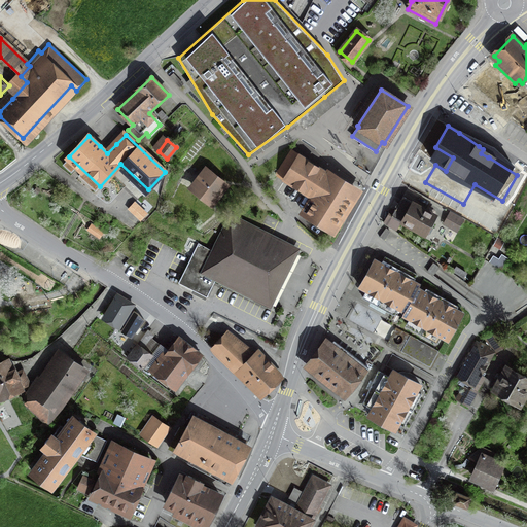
[(301,155),(291,150),(278,171),(317,196),(306,214),(331,230),(356,190),(330,174),(328,178),(299,160),(301,155)]
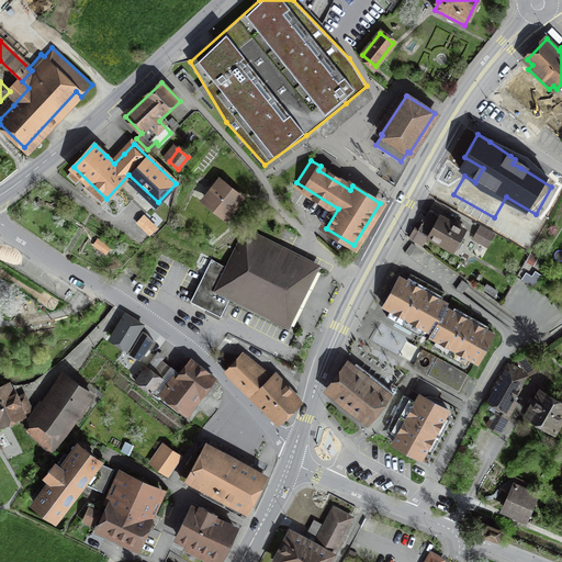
[(220,182),(206,200),(225,214),(240,195),(224,182),(222,184),(220,182)]
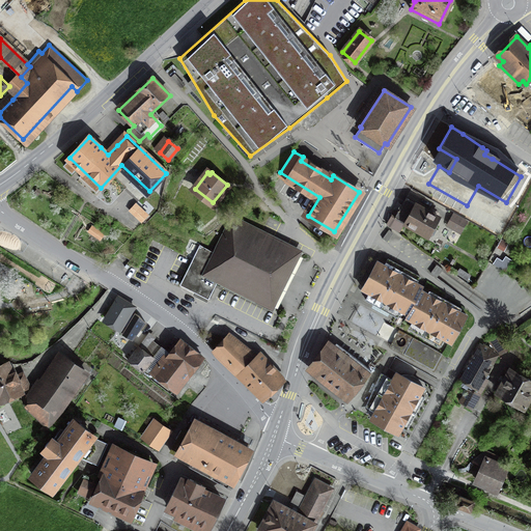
[(406,198),(390,226),(399,231),(404,223),(427,235),(439,217),(406,198)]
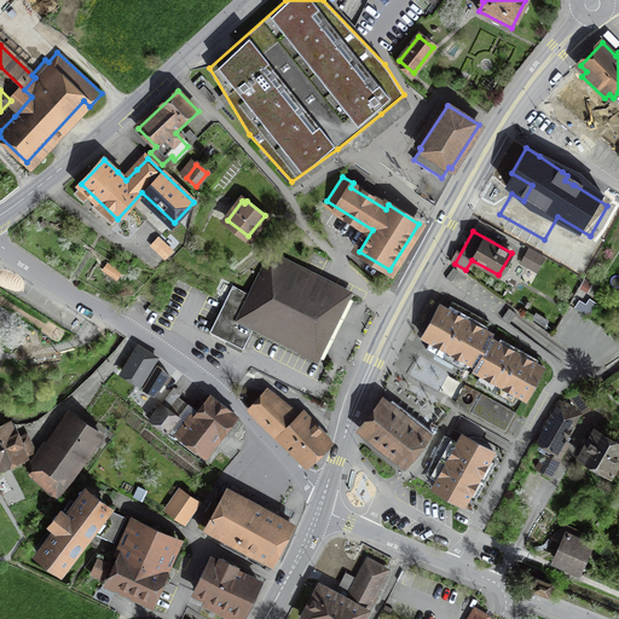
[(528,249),(525,258),(539,266),(544,258),(528,249)]
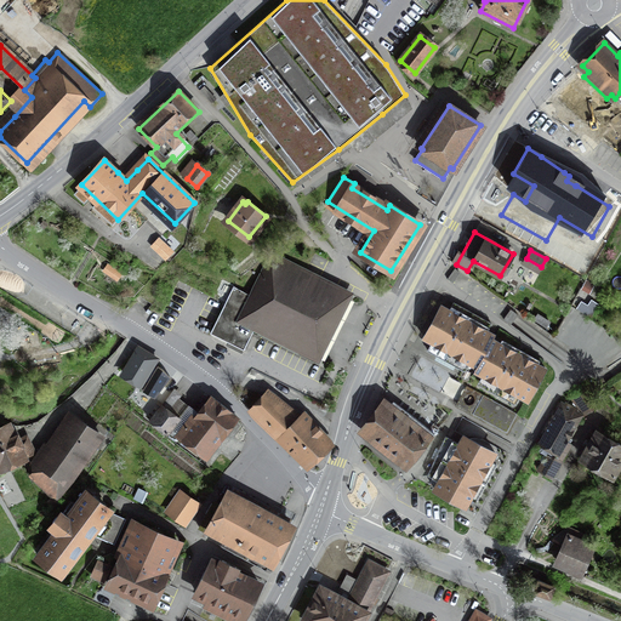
[(345,291),(272,254),(251,295),(233,285),(209,334),(241,351),(255,324),(313,354),(328,325),(345,291)]
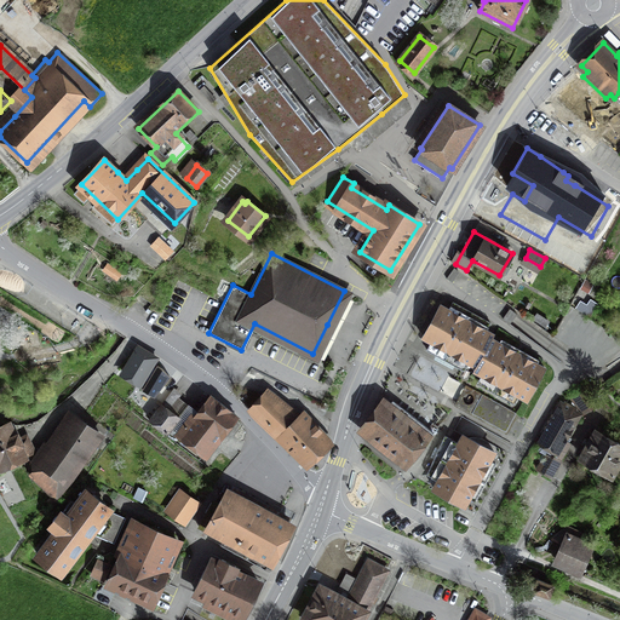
[(469,362),(476,366),(492,339),(494,334),(486,331),(491,322),(476,315),(471,322),(468,321),(464,319),(468,310),(453,302),(448,310),(441,305),(423,337),(431,342),(426,350),(464,371),(469,362)]
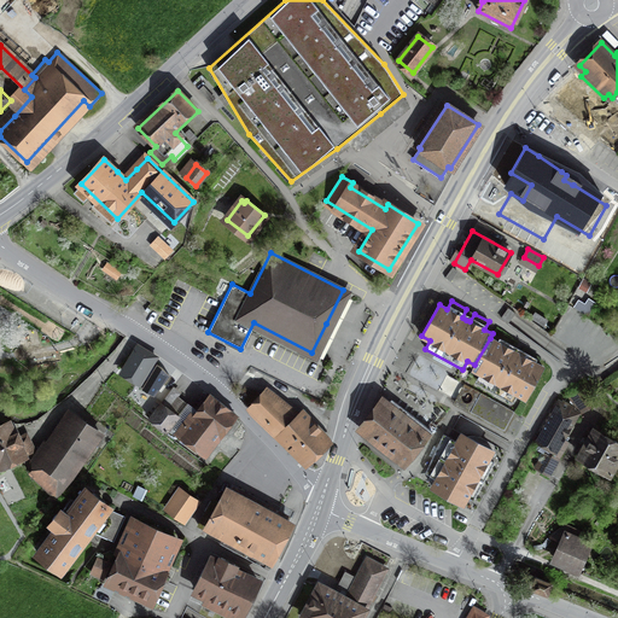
[(547,320),(537,313),(534,319),(542,326),(547,320)]
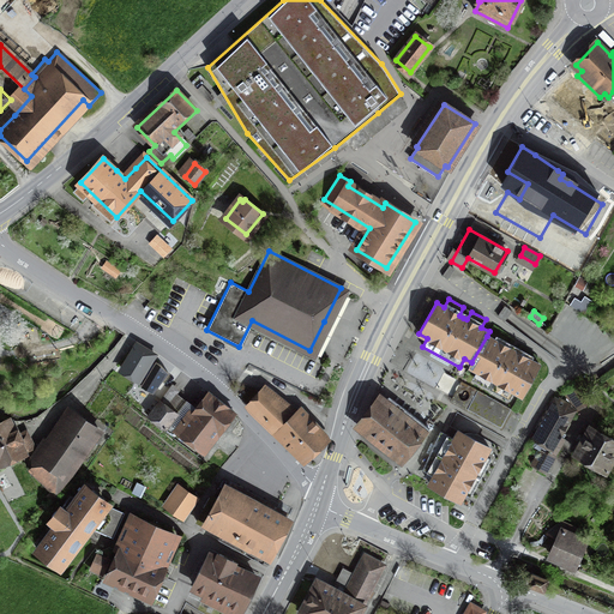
[(487,336),(471,362),(469,367),(522,396),(540,365),(513,350),(487,336)]
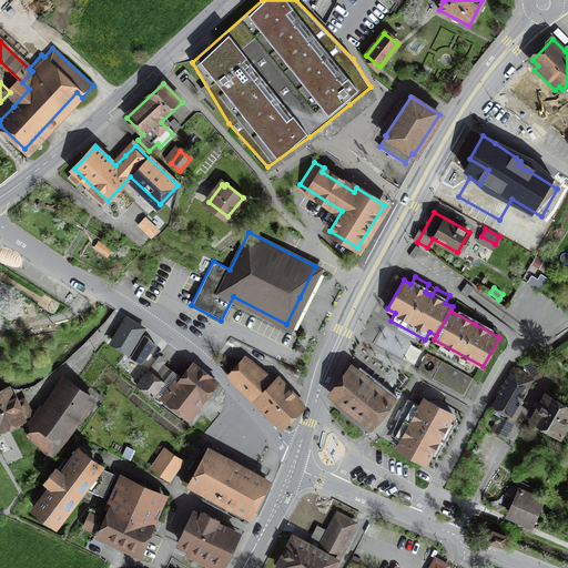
[(129,348),(141,326),(128,318),(114,341),(129,348)]
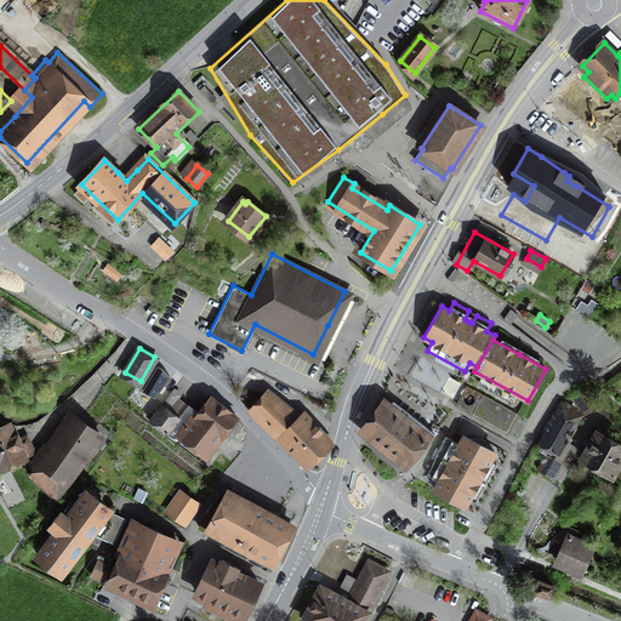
[(597,402),(588,388),(574,398),(582,411),(597,402)]
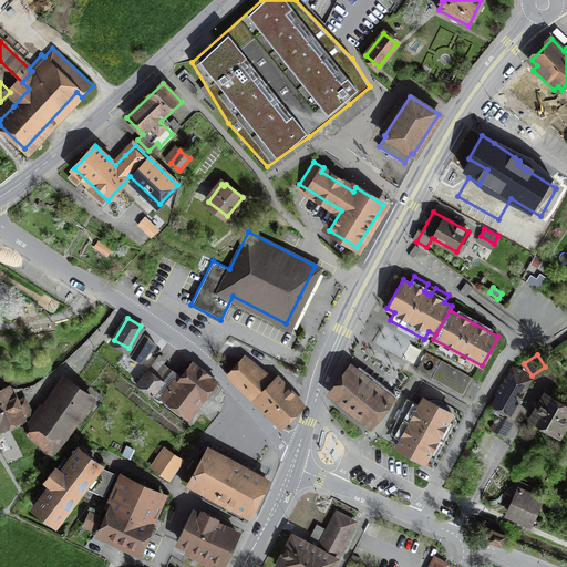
[(280,428),(302,403),(288,388),(284,393),(272,380),(234,358),(224,368),(280,428)]
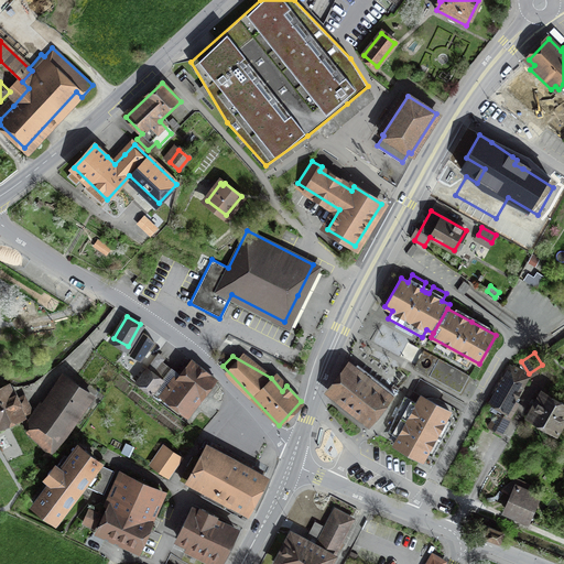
[(467,376),(438,359),(430,375),(458,391),(467,376)]
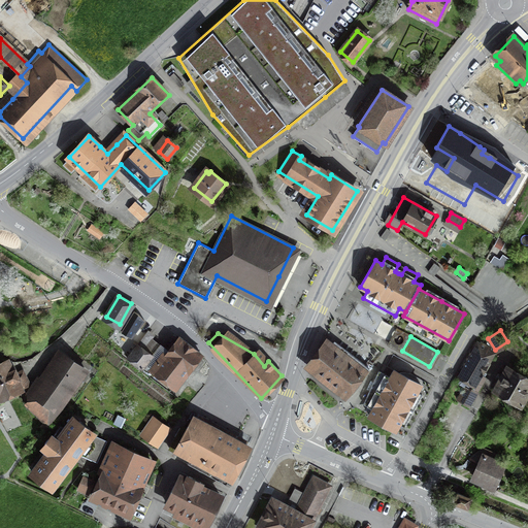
[(154,367),(176,384),(200,352),(182,338),(171,353),(167,350),(154,367)]
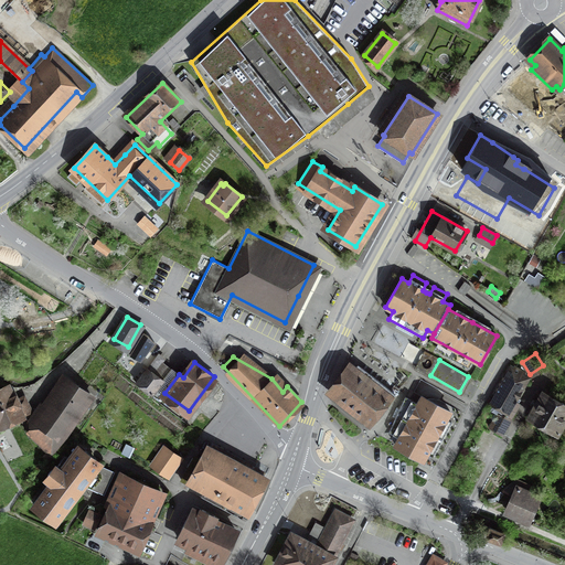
[(514,395),(524,379),(519,375),(522,372),(514,366),(507,379),(503,376),(493,393),(497,395),(490,406),(497,411),(488,425),(502,433),(522,400),(514,395)]
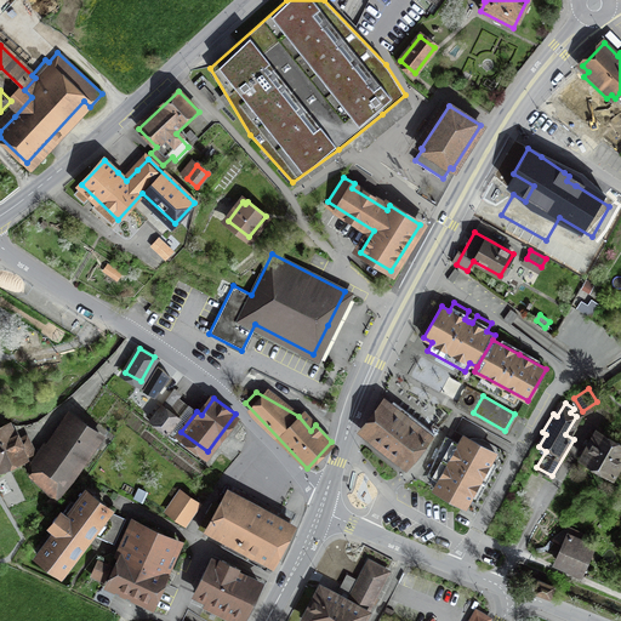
[(364,432),(408,466),(434,433),(397,404),(393,409),(386,404),(364,432)]
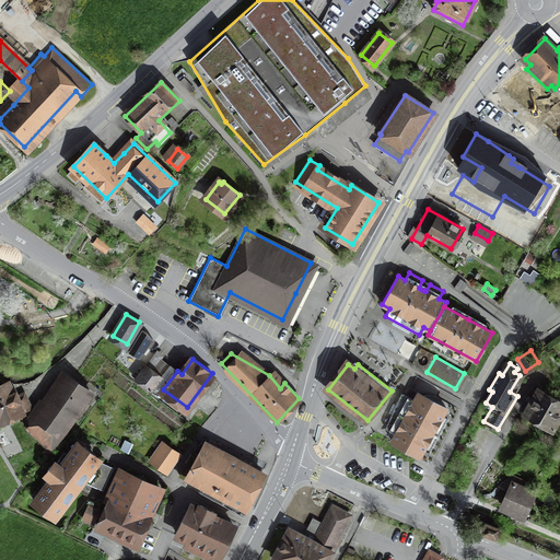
[(151,394),(163,378),(146,365),(133,381),(151,394)]
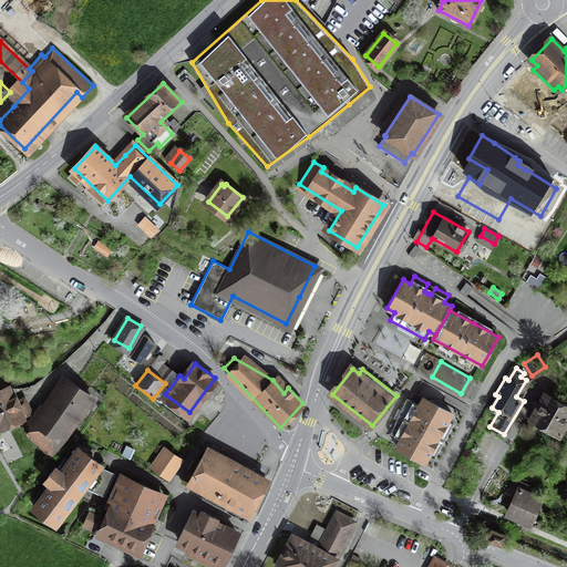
[(93,404),(66,384),(31,431),(58,451),(93,404)]
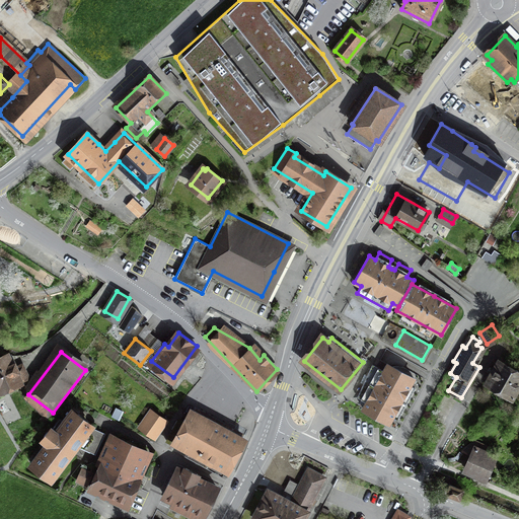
[(0,393),(28,382),(17,356),(0,363),(0,393)]
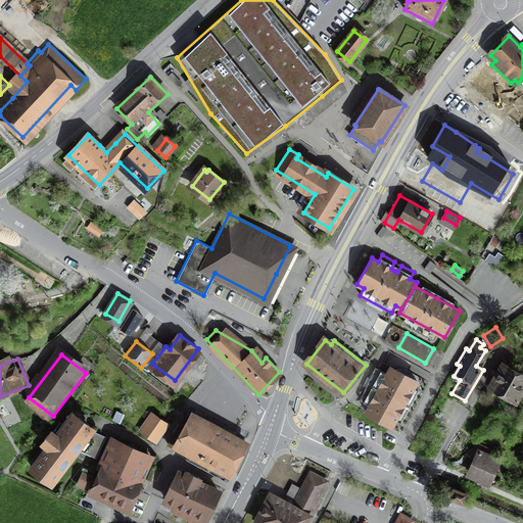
[(522,384),(522,375),(503,365),(490,387),(514,400),(522,384)]
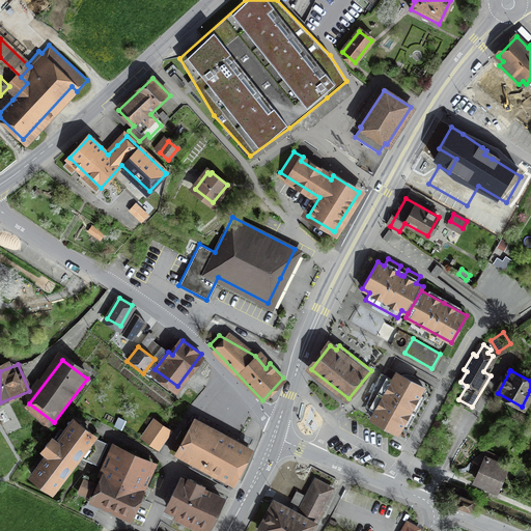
[(400,434),(425,389),(396,373),(393,380),(382,373),(365,404),(375,411),(371,418),(400,434)]
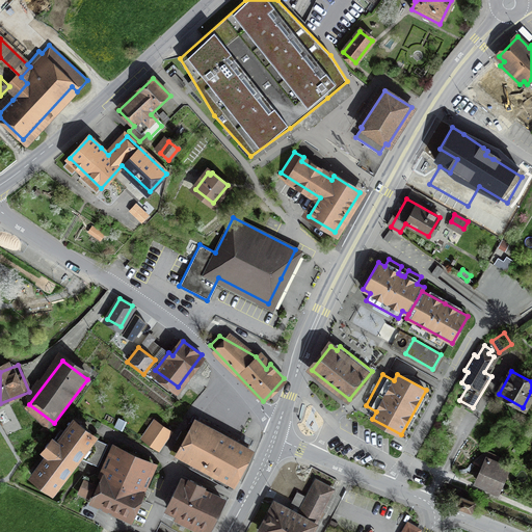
[(91,436),(74,424),(34,476),(52,489),(77,456),(98,466),(107,445),(91,436)]
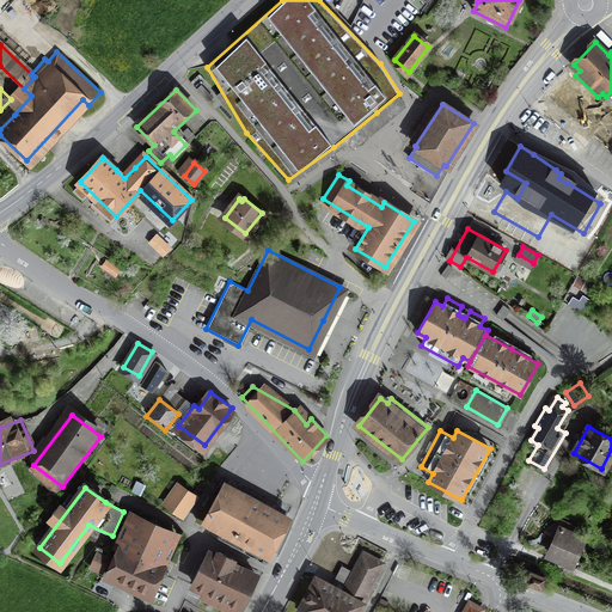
[(179,488),(167,505),(181,514),(193,496),(179,488)]
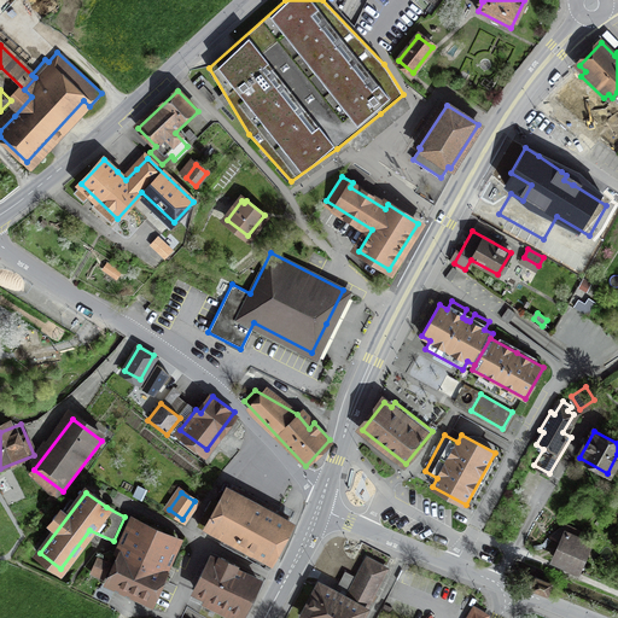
[(287,524),(228,493),(221,506),(210,501),(205,512),(207,512),(199,526),(234,544),(237,540),(251,547),(245,557),(264,567),(287,524)]
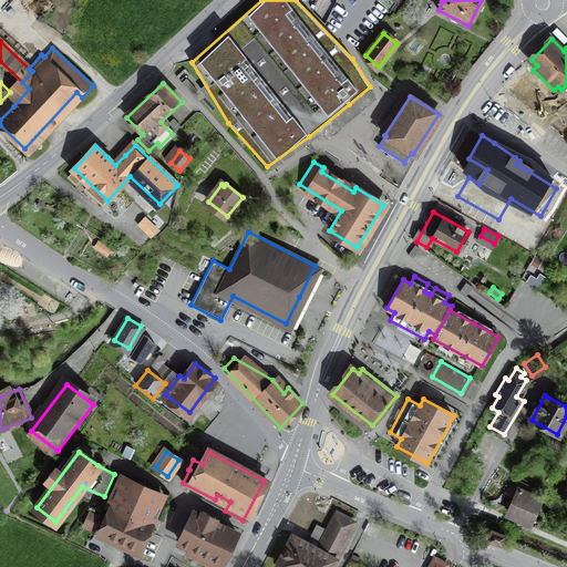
[(163,495),(123,476),(109,509),(147,528),(155,512),(163,495)]
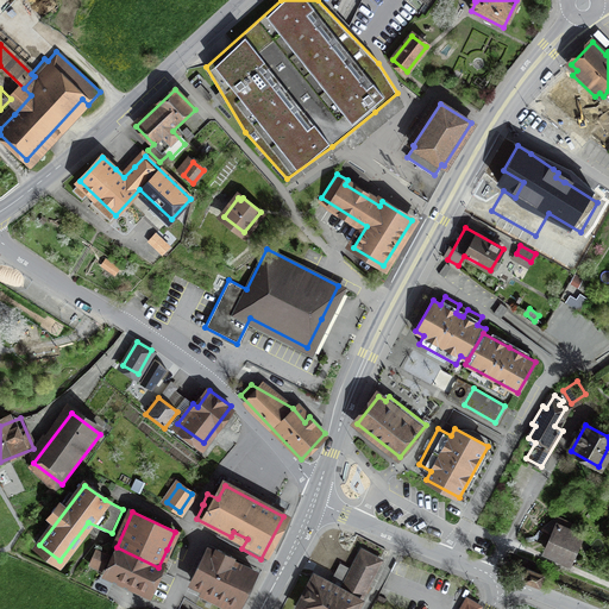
[(569,537),(573,525),(551,515),(545,528),(556,532),(547,552),(569,560),(577,540),(569,537)]
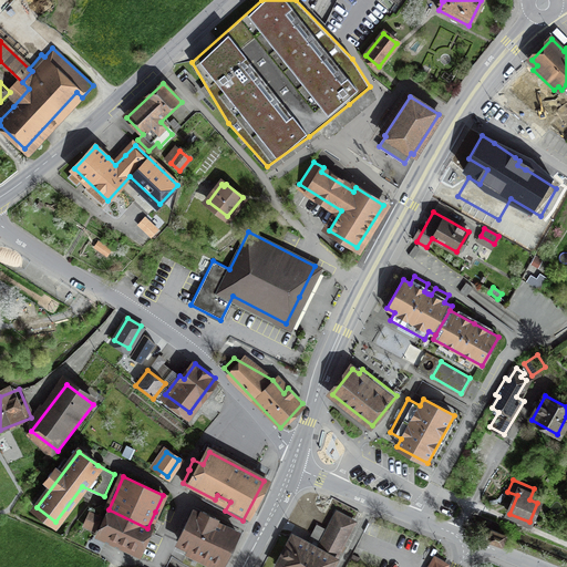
[(147,528),(109,509),(99,531),(137,548),(143,538),(147,528)]
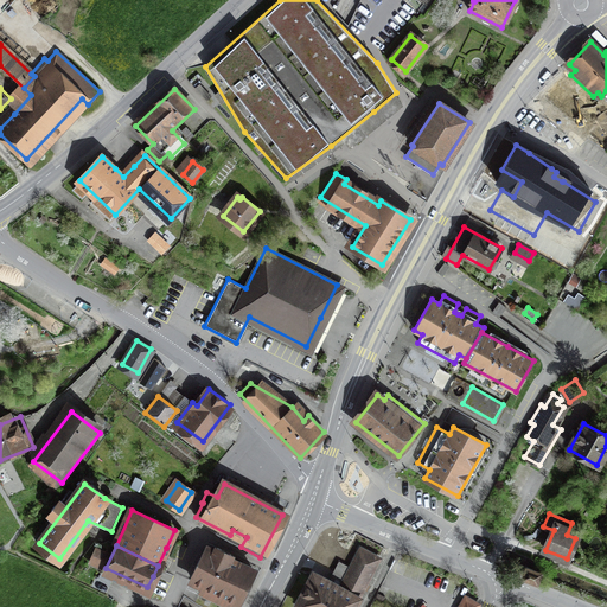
[(209,548),(192,580),(237,602),(253,570),(229,558),(231,555),(217,547),(215,551),(209,548)]
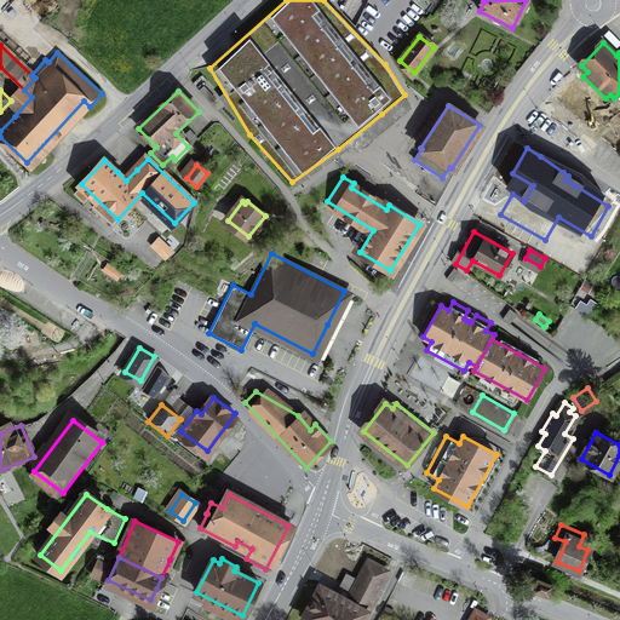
[(110,566),(98,560),(91,574),(104,579),(110,566)]
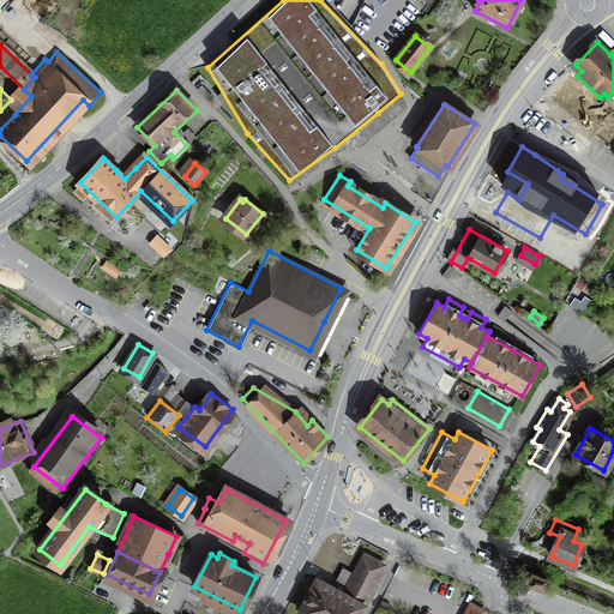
[(357,613),(384,565),(365,555),(345,593),(337,589),(336,591),(332,589),(317,581),(301,613),(302,613),(357,613)]
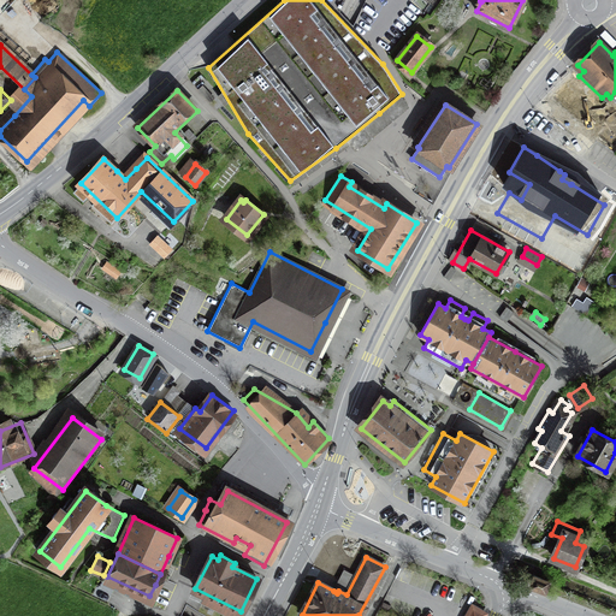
[(548,582),(534,576),(531,585),(544,591),(548,582)]
